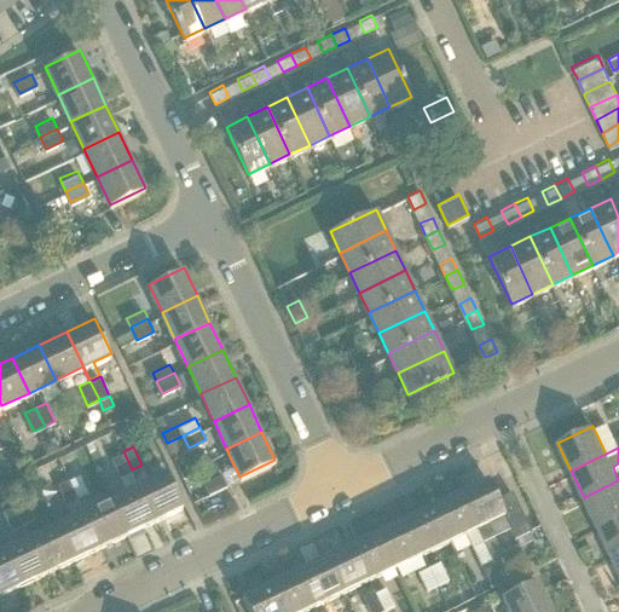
[(111,457),(119,472),(121,474),(132,469),(123,451),(111,457)]
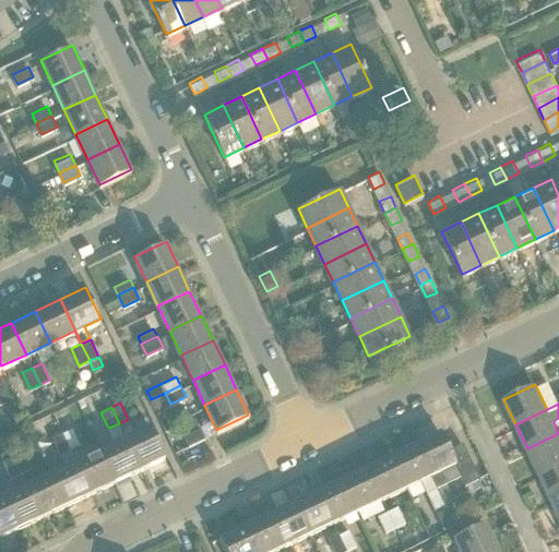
[(115,440),(99,446),(115,478),(140,467),(125,435),(119,423),(109,428),(115,440)]
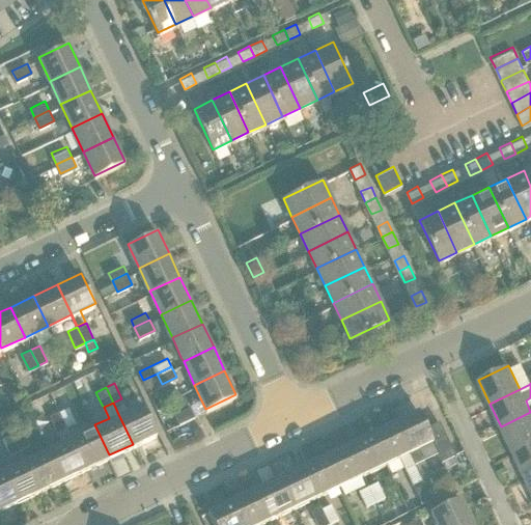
[(142,403),(118,414),(133,444),(157,433),(142,403)]
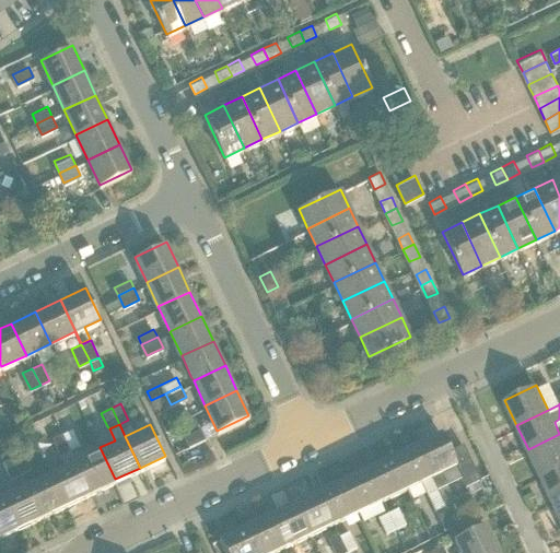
[(184,435),(189,445),(206,437),(200,426),(184,435)]
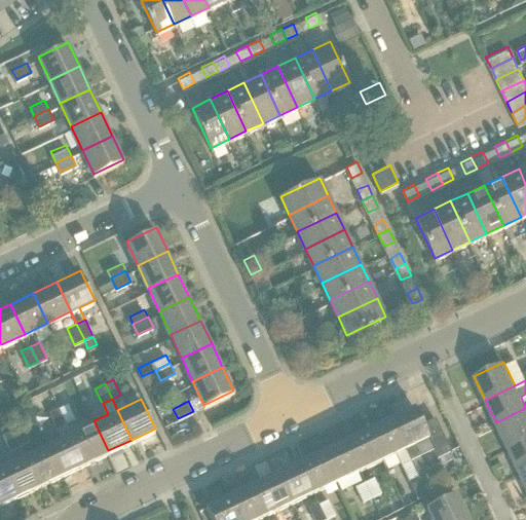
[(67,402),(59,406),(66,421),(75,417),(67,402)]
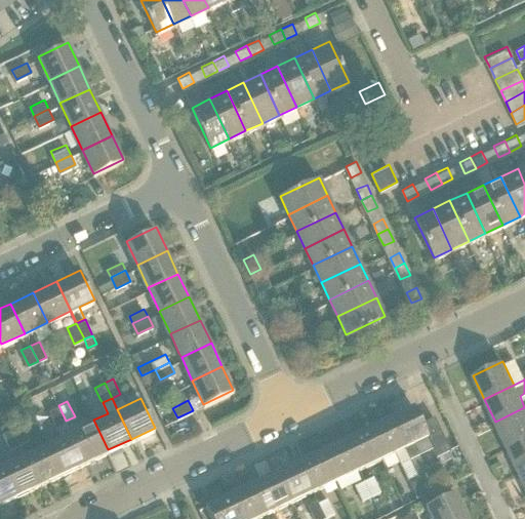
[(421,420),(413,403),(390,414),(404,444),(410,456),(417,472),(426,468),(412,441),(427,434),(436,453),(450,447),(434,413),(421,420)]
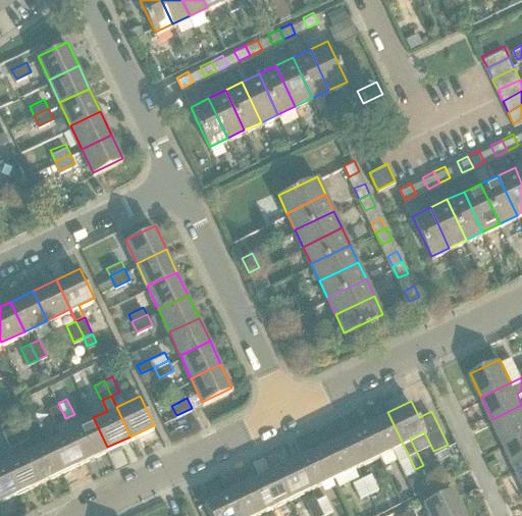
[(49,407),(57,422),(65,418),(58,403),(49,407)]
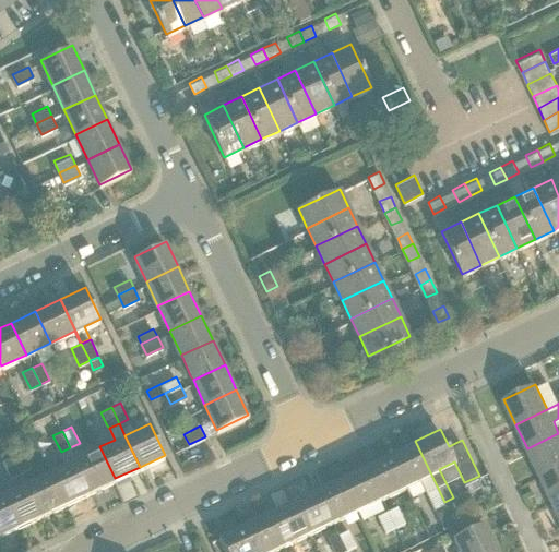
[(558,463),(558,433),(527,448),(539,474),(558,463)]
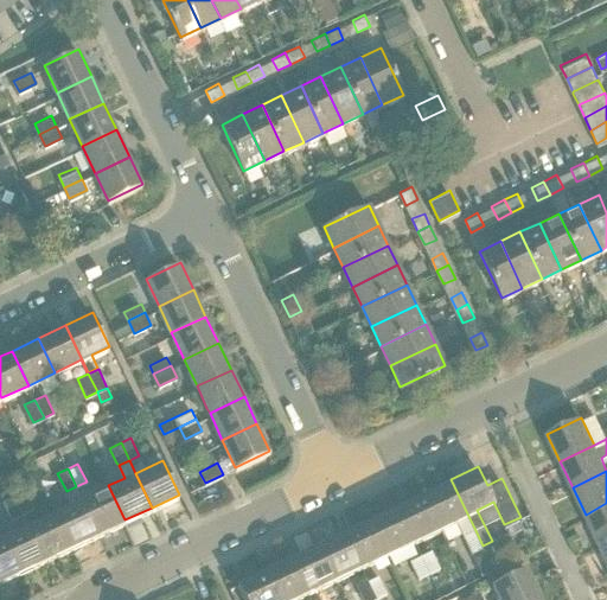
[(441,527),(467,514),(451,479),(425,492),(441,527)]
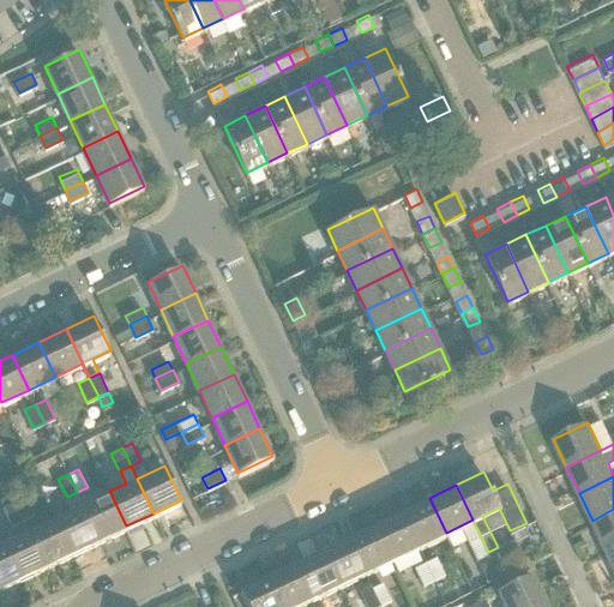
[(88,487),(77,492),(83,504),(100,539),(126,526),(109,491),(92,499),(88,487)]
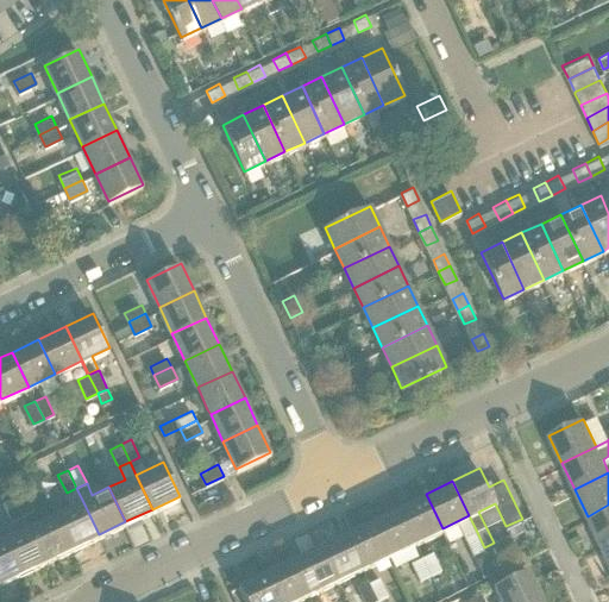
[(26,490),(14,495),(23,513),(35,507),(26,490)]
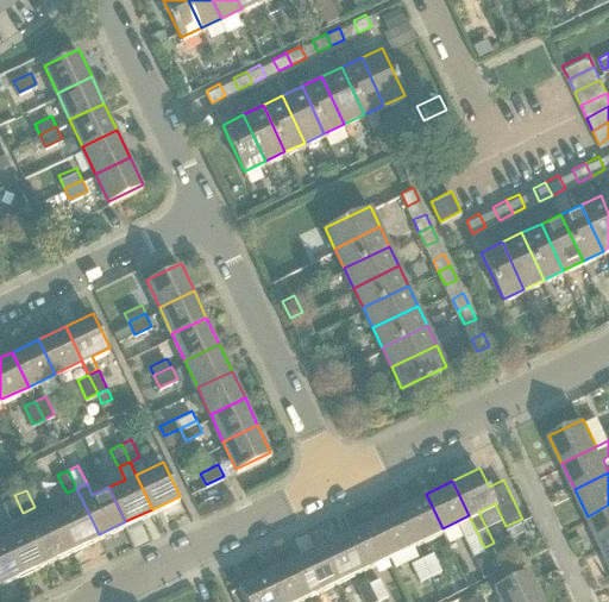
[(415,541),(443,528),(426,494),(399,507),(415,541)]
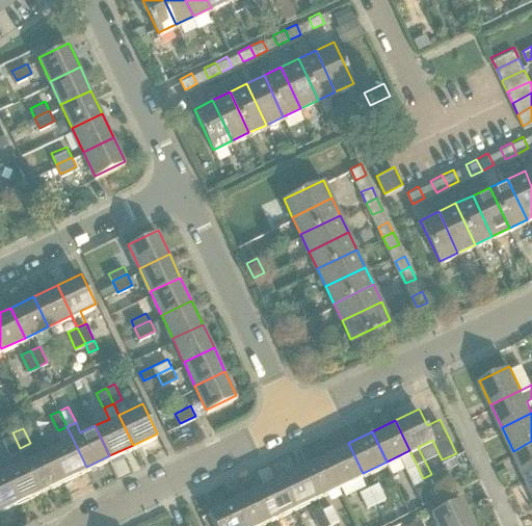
[(3,438),(10,452),(20,448),(12,432),(3,438)]
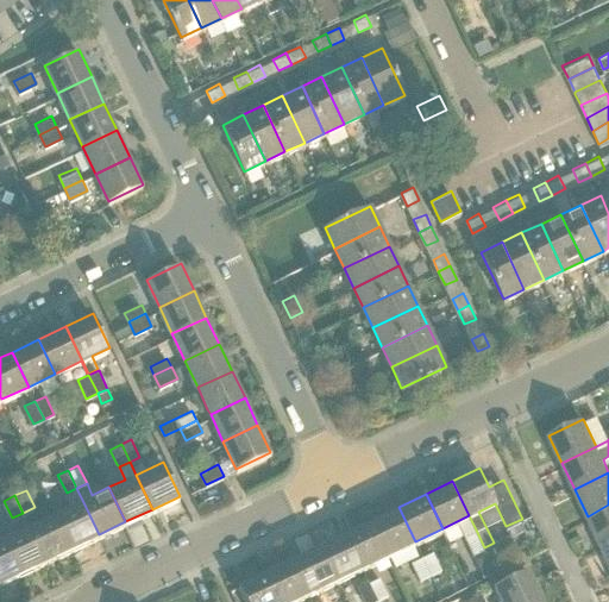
[(55,513),(71,547),(99,534),(82,500),(55,513)]
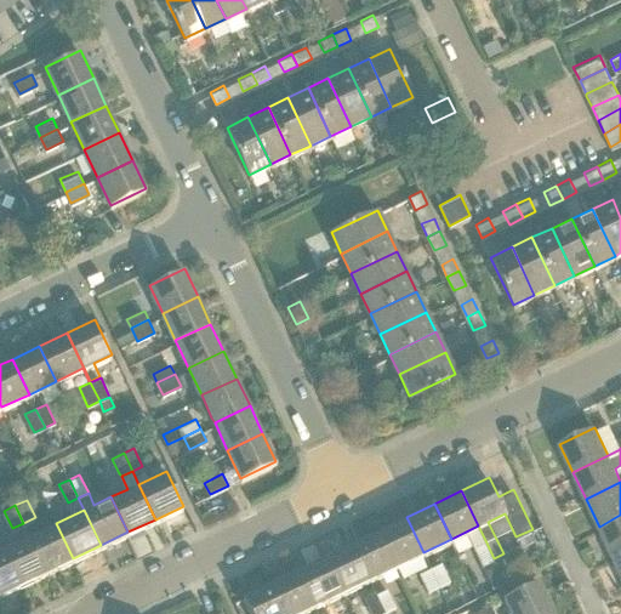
[(620,549),(620,515),(599,527),(611,553),(620,549)]
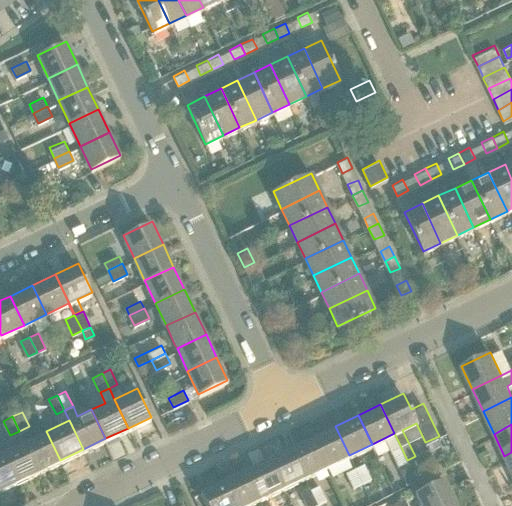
[(327,466),(349,455),(335,426),(313,437),(327,466)]
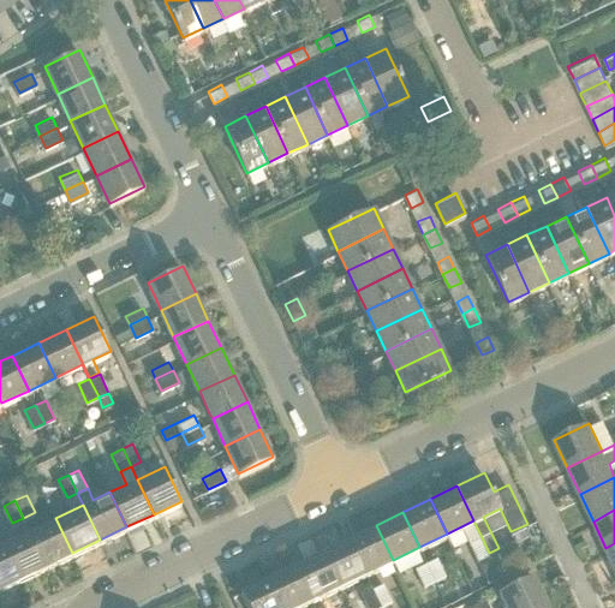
[(55,518),(29,530),(46,565),(72,553),(55,518)]
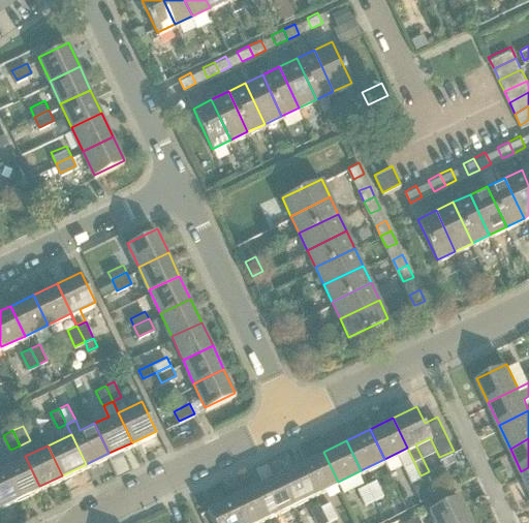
[(314,492),(338,482),(323,452),(300,462),(314,492)]
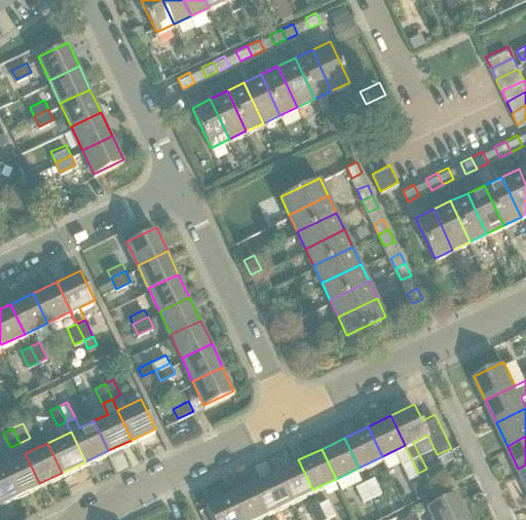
[(1,465),(15,494),(39,483),(25,453),(1,465)]
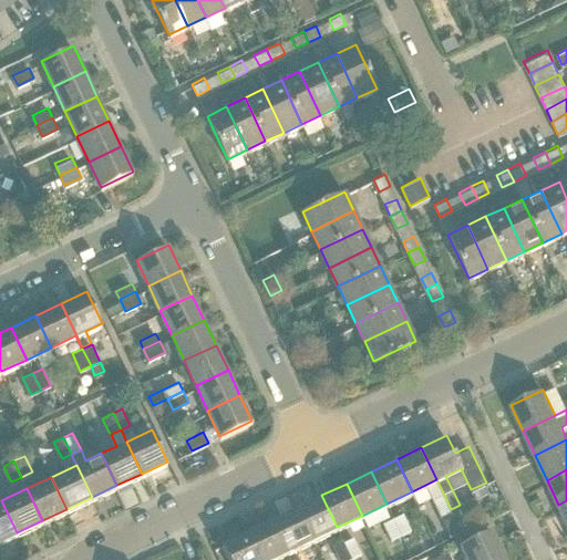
[(439,515),(451,509),(443,493),(431,498),(439,515)]
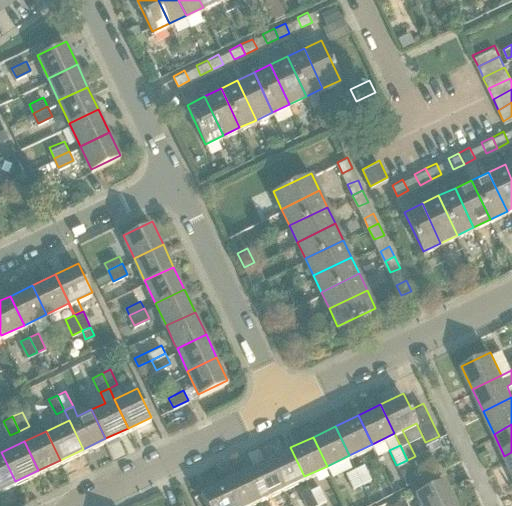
[(282,487),(304,476),(290,447),(268,458),(282,487)]
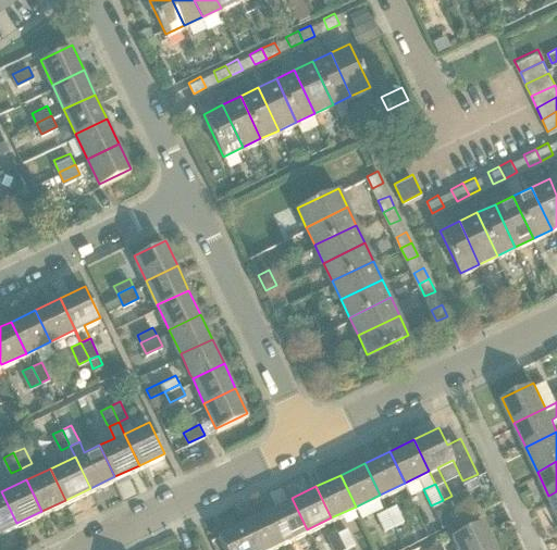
[(1,491),(0,491),(0,530),(16,523),(1,491)]
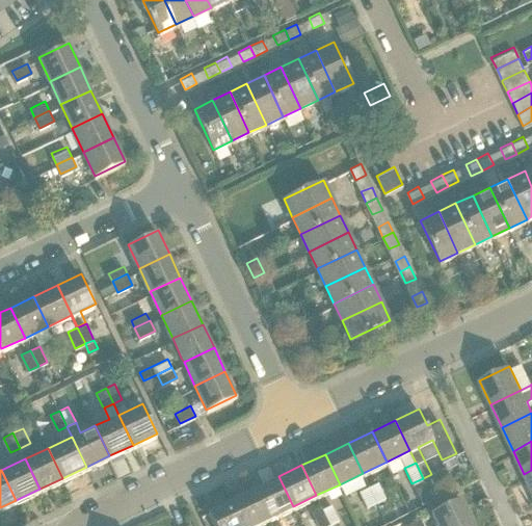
[(434,475),(426,479),(431,490),(440,485),(434,475)]
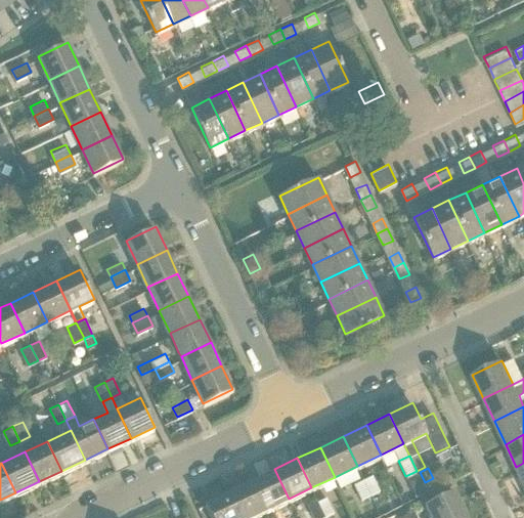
[(265,510),(289,499),(274,469),(251,480),(265,510)]
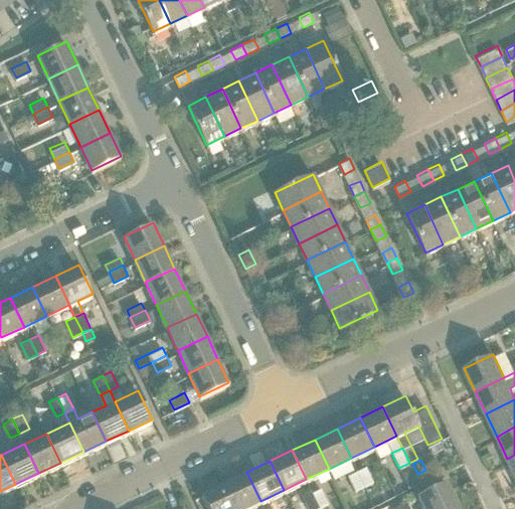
[(357,470),(364,485),(373,480),(366,466),(357,470)]
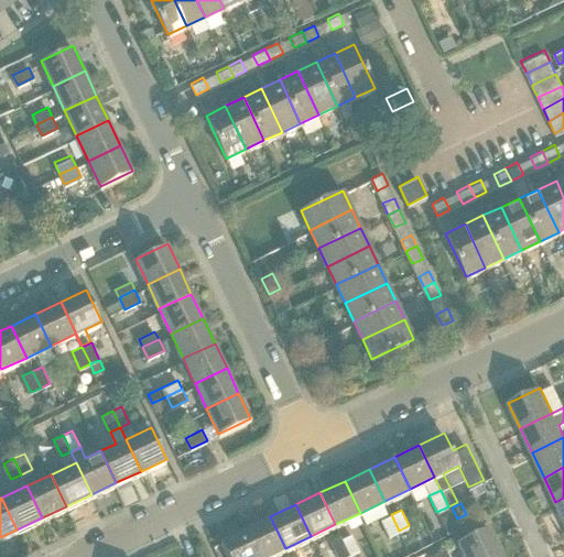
[(388,536),(399,531),(391,514),(380,520),(388,536)]
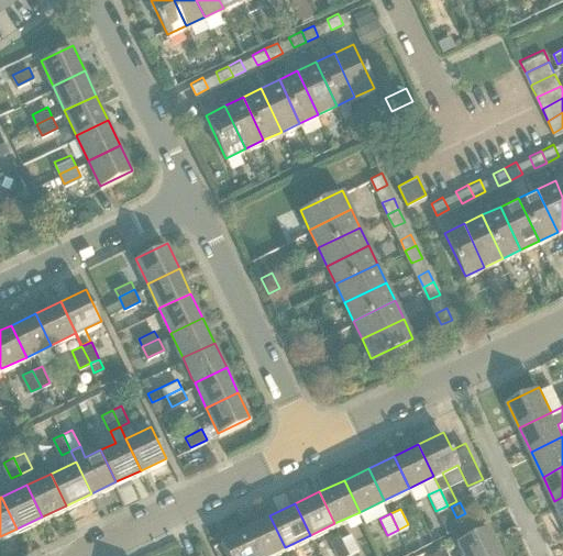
[(245,526),(258,555),(266,555),(285,547),(269,515),(245,526)]
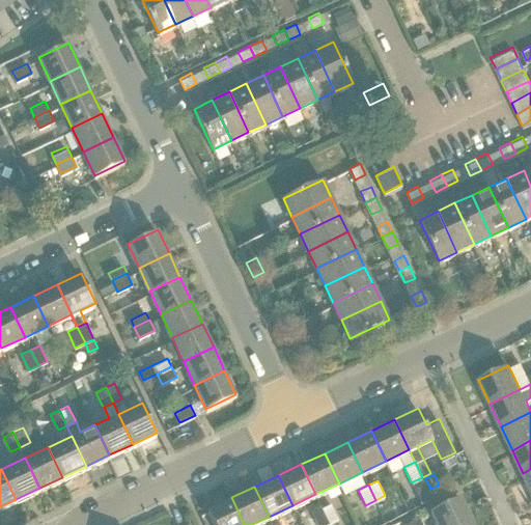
[(460,496),(430,510),(437,524),(459,524),(472,520),(460,496)]
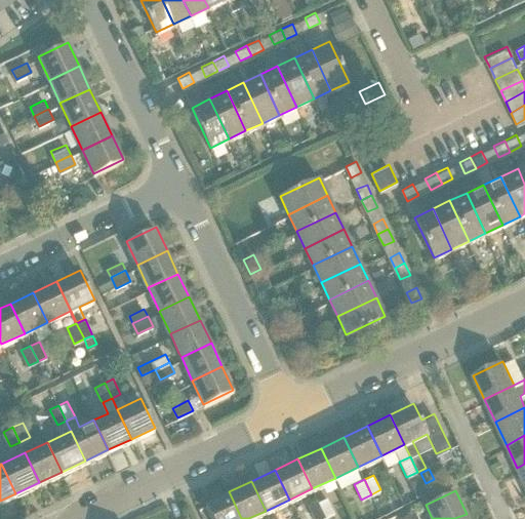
[(212,518),(241,518),(229,491),(205,504),(212,518)]
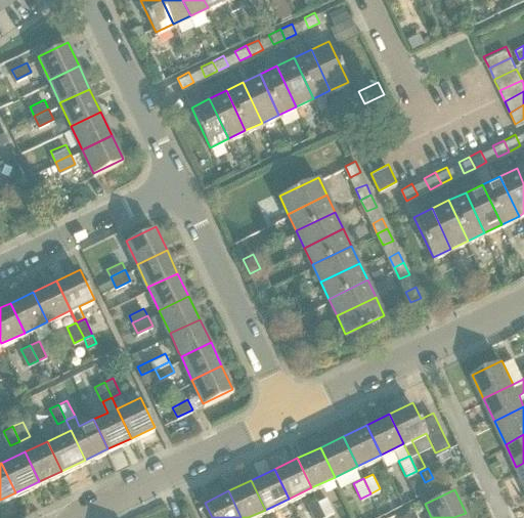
[(317,500),(324,515),(334,511),(326,495),(317,500)]
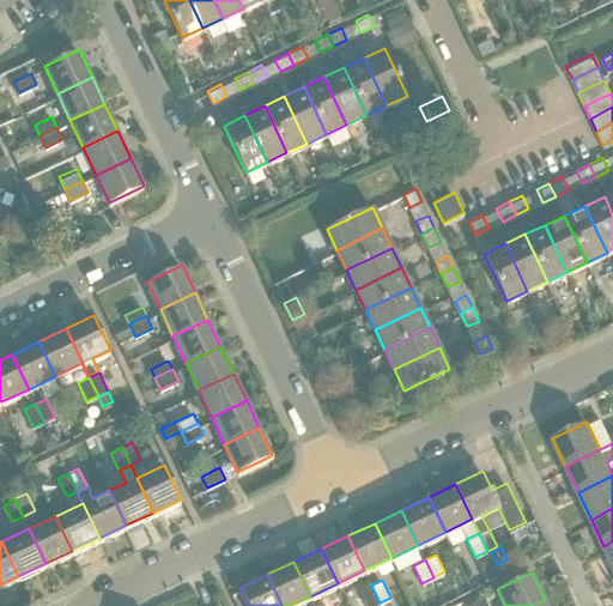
[(366,605),(371,605),(380,603),(371,585),(359,591),(366,605)]
